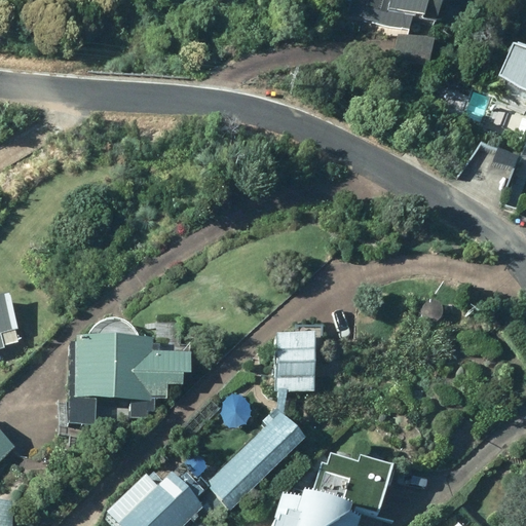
[(350,0),(347,14),(408,31),(412,15),(437,23),(442,0),(350,0)]
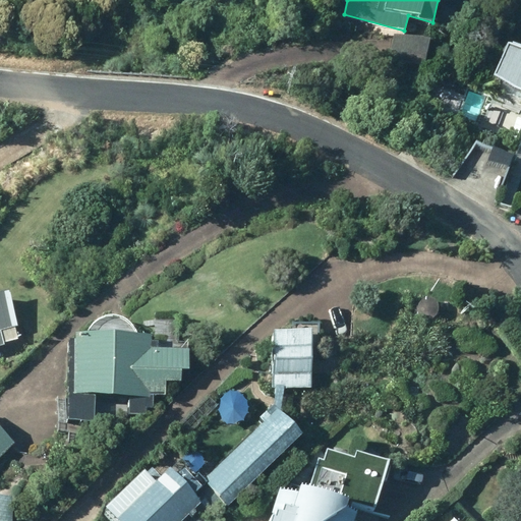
[(430,38),(394,33),(390,58),(425,64),(430,38)]
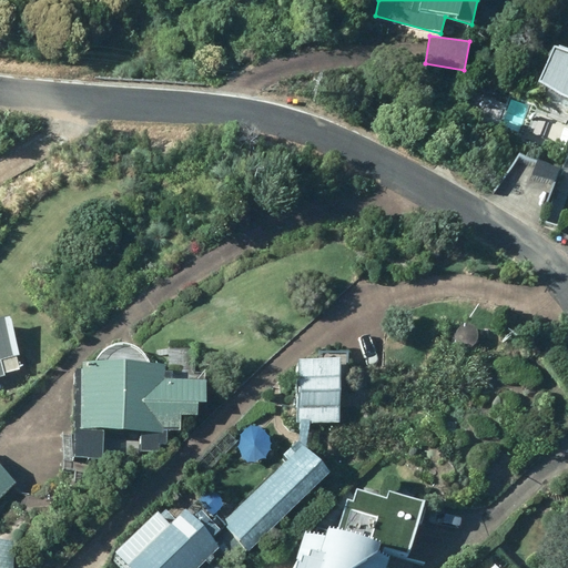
[(531,100),(567,112),(567,51),(565,67),(550,62),(531,100)]
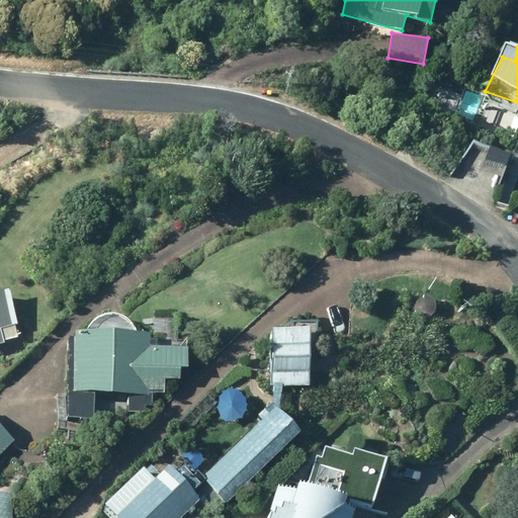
[(0,290),(0,343),(4,342),(4,340),(18,337),(14,325),(17,324),(8,289),(0,290)]
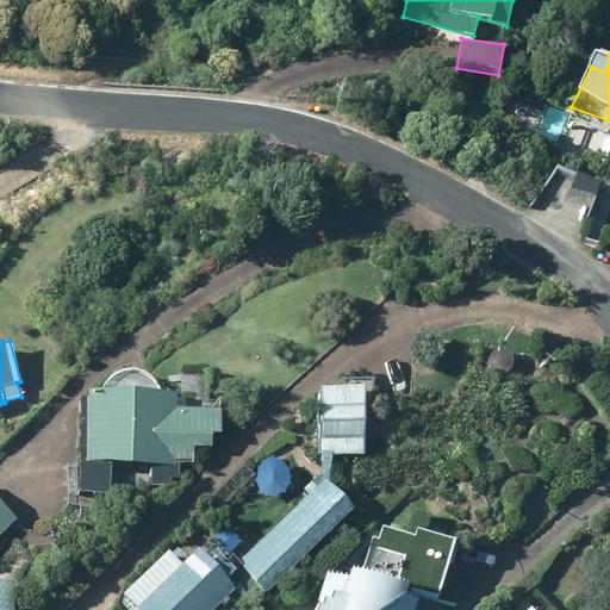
[(328,481),(331,453),(365,453),(365,387),(321,386),(319,453),(323,453),(318,473),(304,489),(309,492),(238,561),(230,553),(241,542),(240,537),(236,533),(234,529),(228,527),(223,526),(190,560),(178,548),(172,554),(168,551),(123,596),(136,609),(241,609),(263,587),(267,591),(353,506),(328,481)]
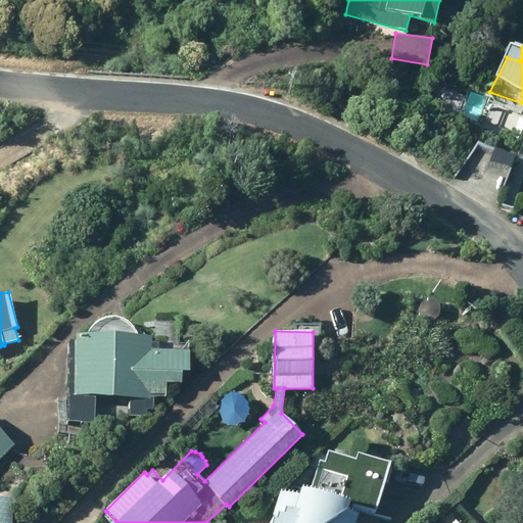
[(69,340),(66,422),(95,423),(96,396),(129,397),(129,416),(153,416),(154,396),(167,397),(167,382),(182,383),(182,370),(189,370),(189,349),(151,348),(151,337),(76,335),(75,340),(69,340)]
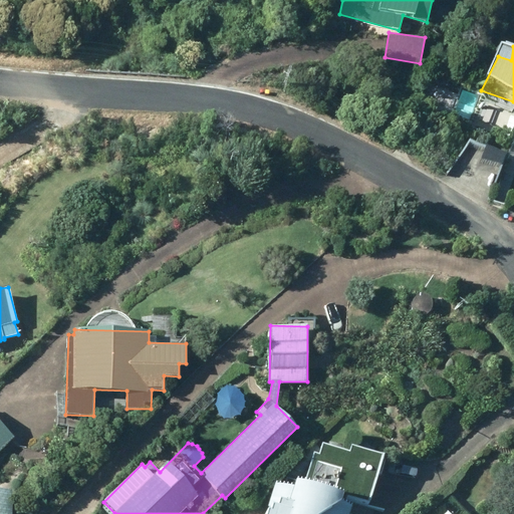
[(217,396),(215,405),(219,413),(227,418),(236,416),(243,411),(245,402),(241,393),(233,389),(224,390),(217,396)]
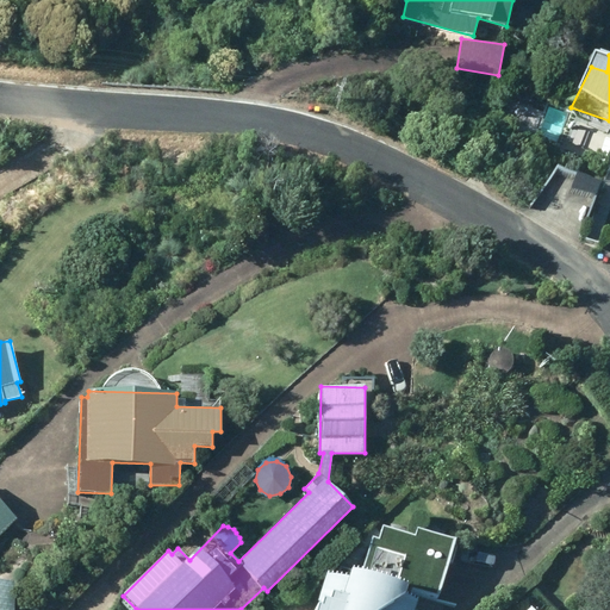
[(0,500),(0,534),(17,518),(0,500)]
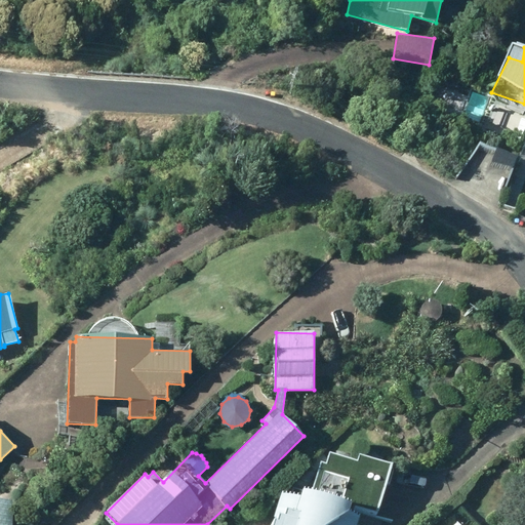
[(393,466),(359,453),(356,462),(329,452),(325,463),(321,462),(310,492),(293,486),(290,494),(285,492),(273,524),(357,524),(360,516),(355,514),(357,506),(375,513),(393,466)]
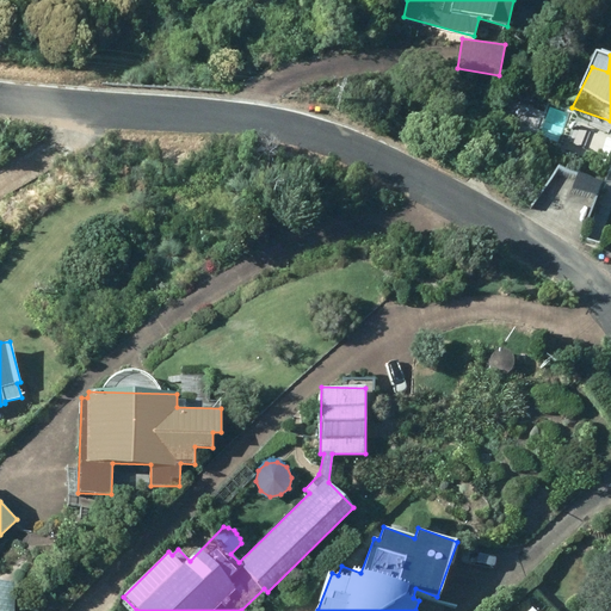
[(0,581),(0,610),(13,610),(13,581),(0,581)]
